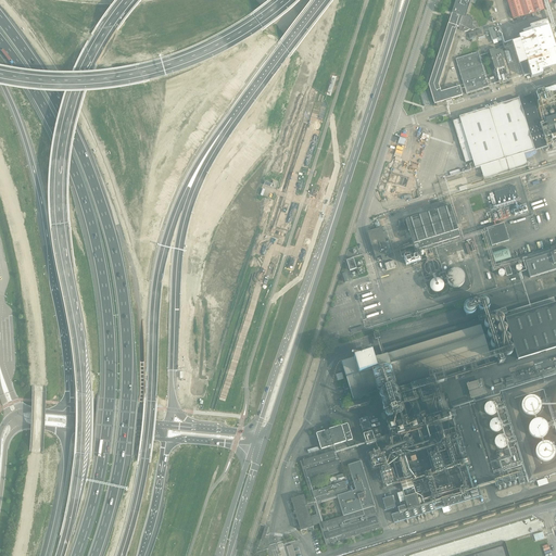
[(447,24),(428,85),(433,102),(434,104),(436,103),(437,106),(442,105),(446,104),(445,102),(452,100),(451,99),(462,96),(460,90),(459,86),(441,92),(439,85),(457,26),(458,27),(459,28),(459,29),(464,33),(464,32),(465,32),(467,32),(468,30),(469,29),(471,30),(474,30),(475,29),(476,28),(472,26),(472,24),(472,22),(472,20),(471,19),(470,16),(468,15),(466,14),(470,0),(455,0),(452,13),(451,16),(450,16),(449,19),(450,20),(449,24),(447,24)]
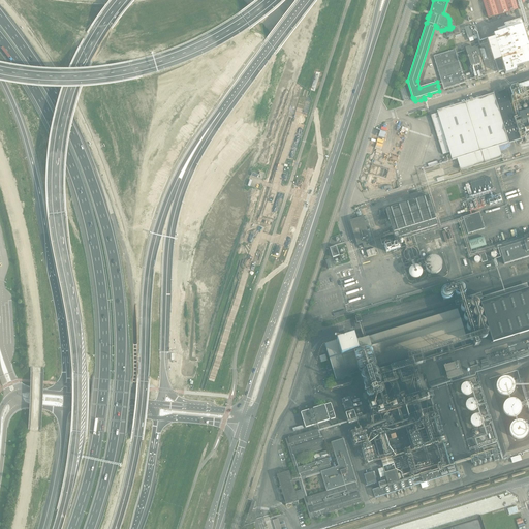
[(481,0),(488,19),(519,8),(516,0),(481,0)]
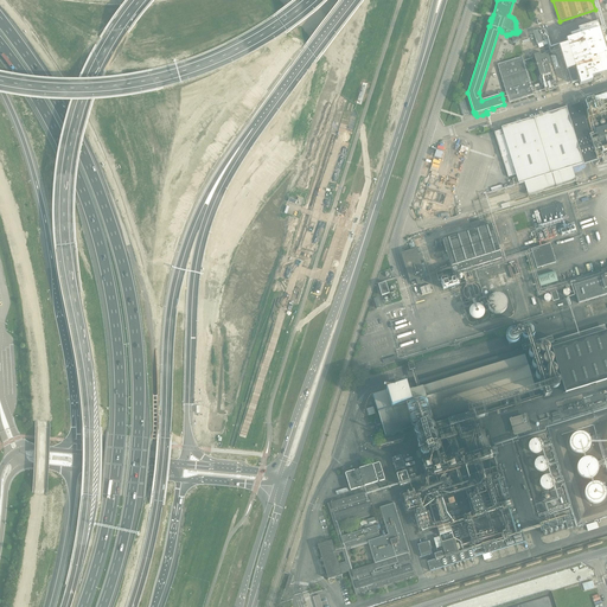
[(538,31),(534,32),(537,44),(548,40),(544,30),(538,32),(538,31)]
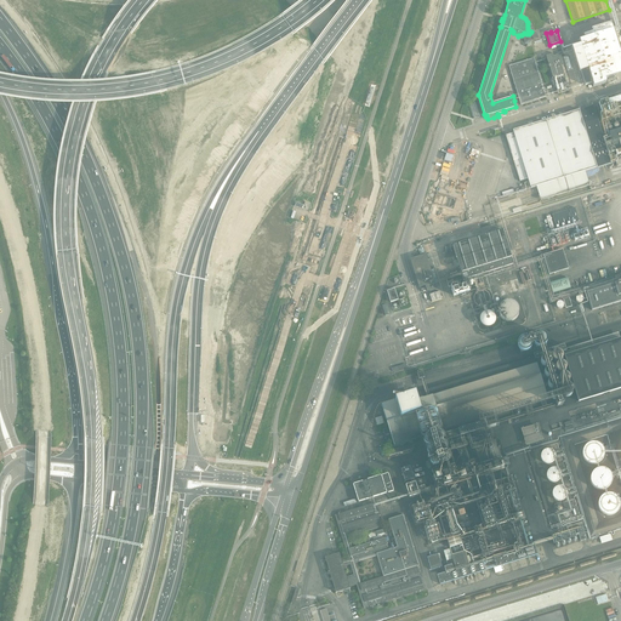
[(580,45),(571,47),(579,72),(581,70),(585,85),(592,84),(593,87),(605,84),(604,80),(607,79),(620,74),(620,56),(616,39),(614,32),(614,30),(593,36),(592,33),(584,35),(584,39),(579,41),(580,45)]
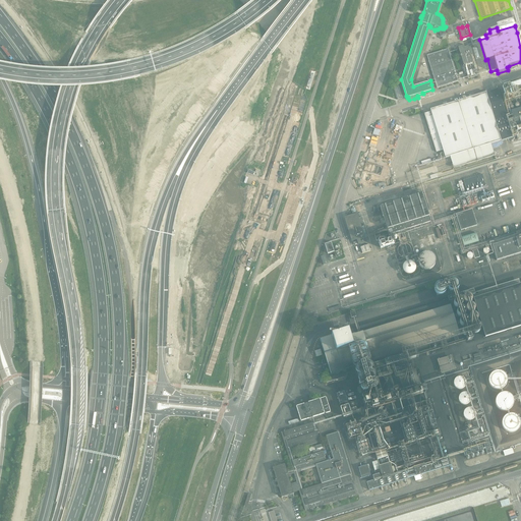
[(458,48),(467,78),(477,76),(468,46),(464,48),(464,46),(458,48)]
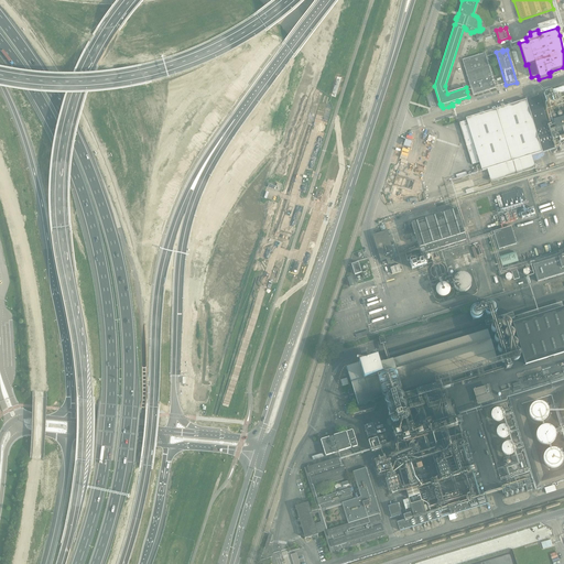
[(462,60),(473,96),(486,91),(496,88),(485,53),(462,60)]
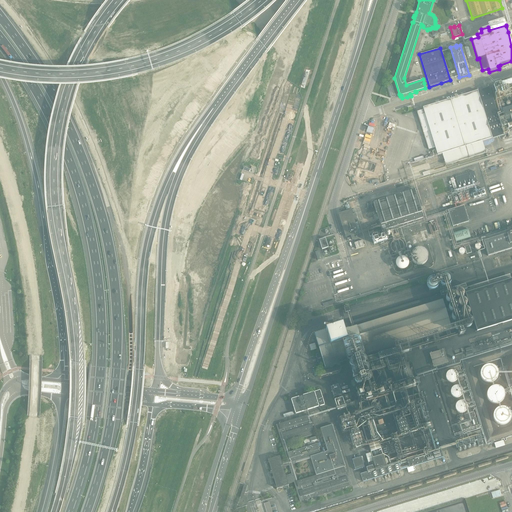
[(504,135),(497,114),(489,87),(423,107),(424,109),(417,112),(429,149),(436,148),(438,155),(442,153),(446,165),(486,153),(482,142),(504,135)]
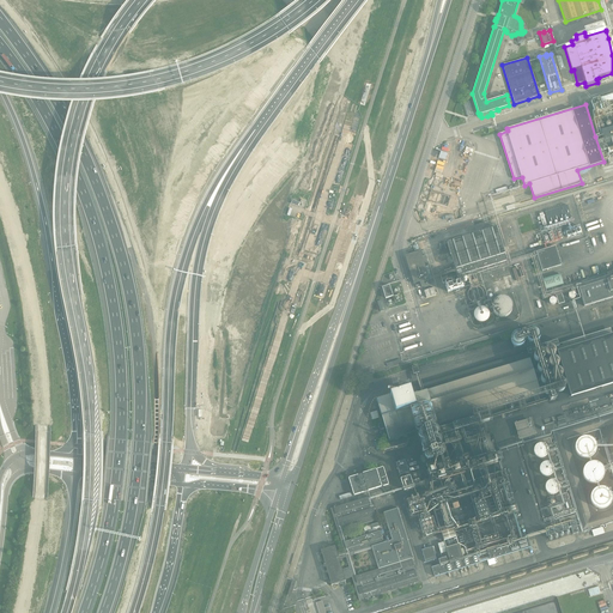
[(612,126),(601,131),(608,155),(612,152),(612,126)]
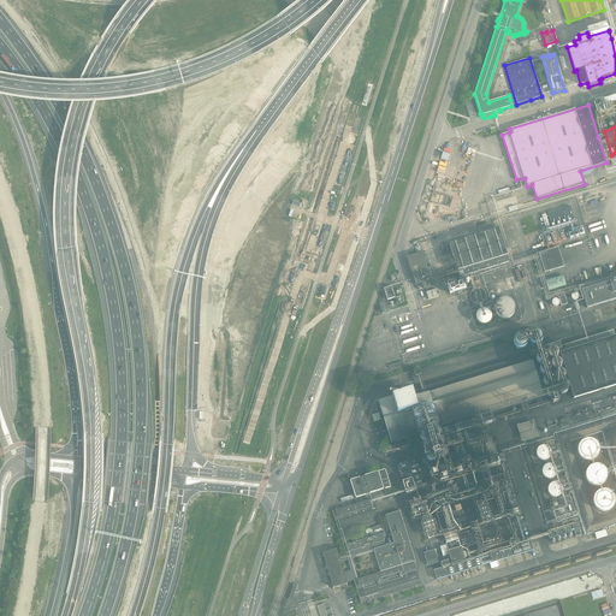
[(552,227),(575,220),(572,207),(548,213),(552,227)]
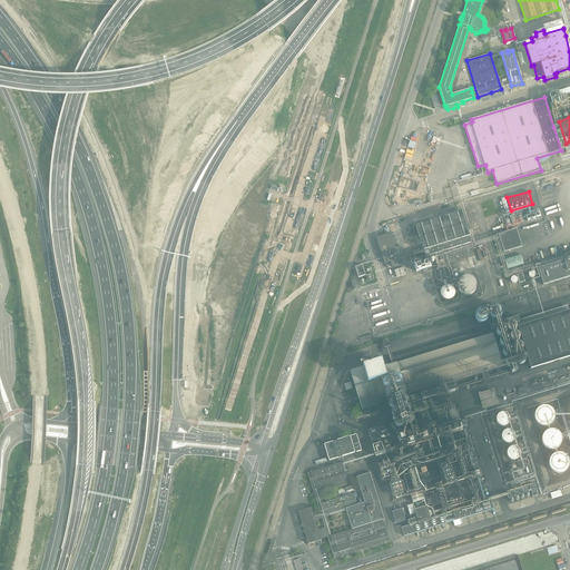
[(423,251),(409,255),(409,256),(410,257),(412,266),(414,265),(416,274),(431,271),(426,256),(471,243),(462,212),(415,226),(423,251)]
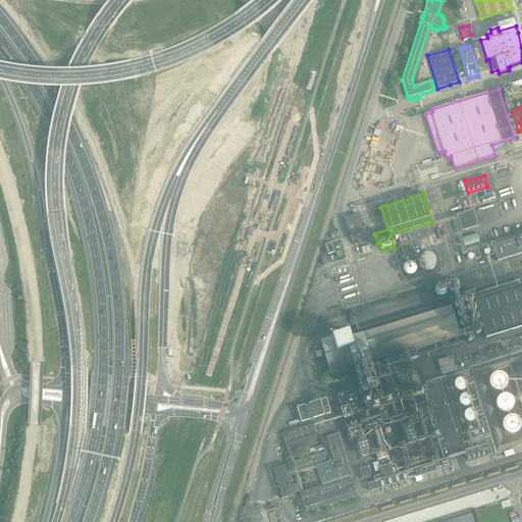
[(480,214),(483,223),(501,218),(498,208),(480,214)]
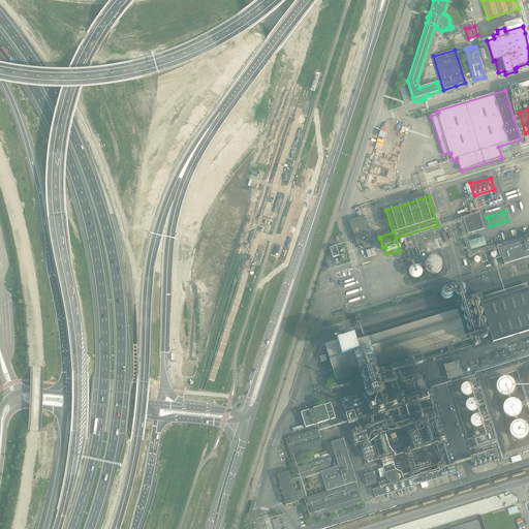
[(467,235),(485,228),(479,213),(463,218),(467,235)]
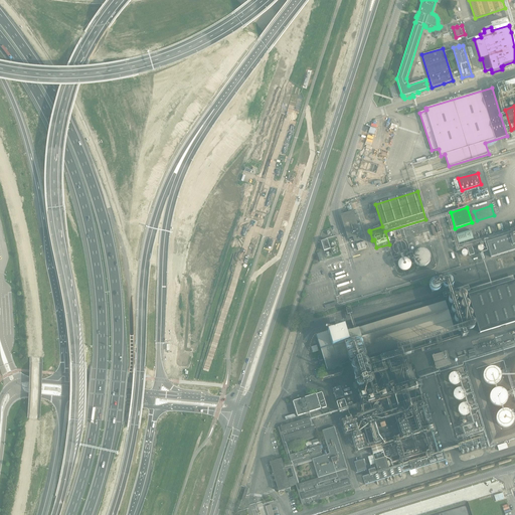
[(353,211),(340,215),(341,218),(342,220),(347,239),(348,238),(349,241),(353,240),(353,241),(354,241),(355,241),(356,241),(356,240),(356,239),(360,238),(360,236),(361,236),(370,232),(369,231),(360,234),(355,216),(353,211)]
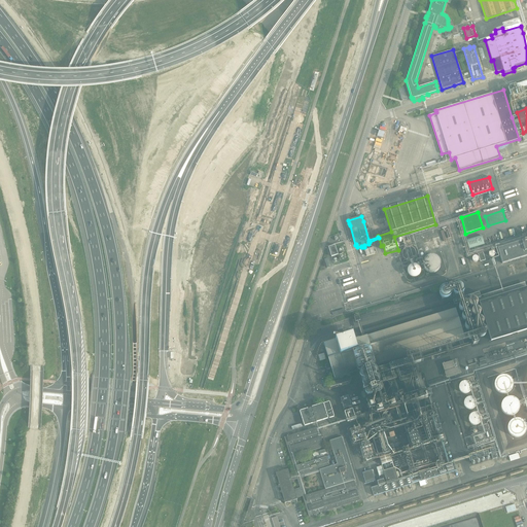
[(493,232),(497,242),(512,237),(507,226),(493,232)]
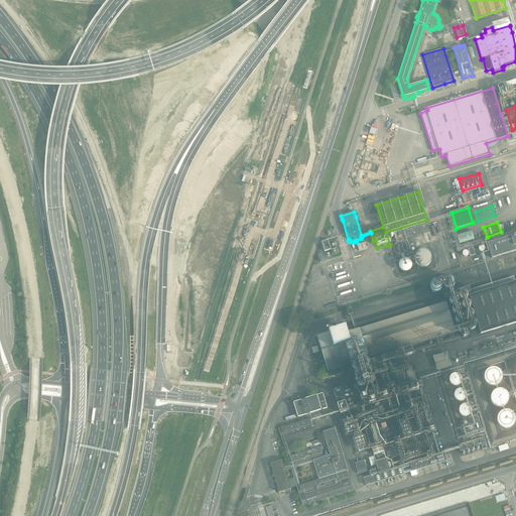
[(460,244),(475,239),(472,230),(458,235),(460,244)]
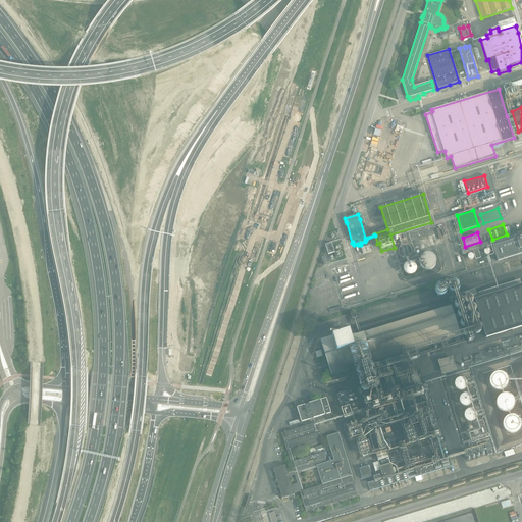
[(428,237),(431,246),(438,244),(435,235),(428,237)]
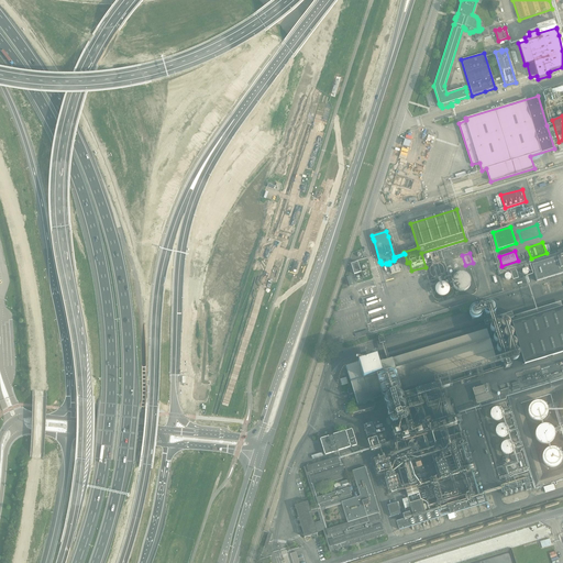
[(562,273),(562,255),(531,265),(537,282),(562,273)]
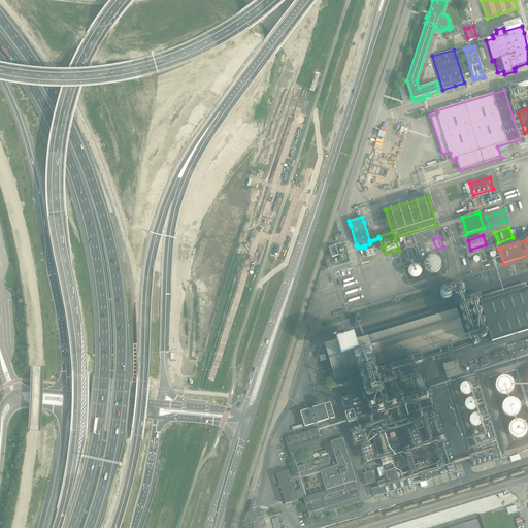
[(338,256),(335,245),(333,246),(332,245),(329,246),(332,258),(338,256)]
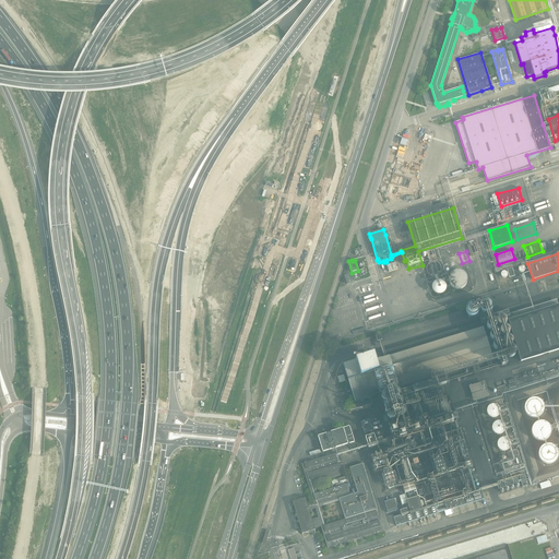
[(442,266),(431,261),(426,272),(437,277),(442,266)]
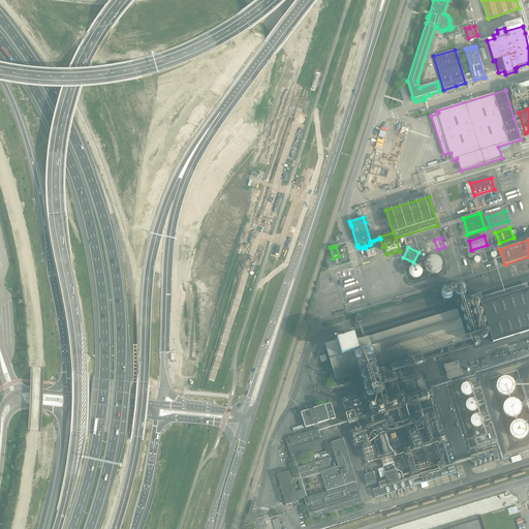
[(374,249),(367,251),(368,257),(376,255),(374,249)]
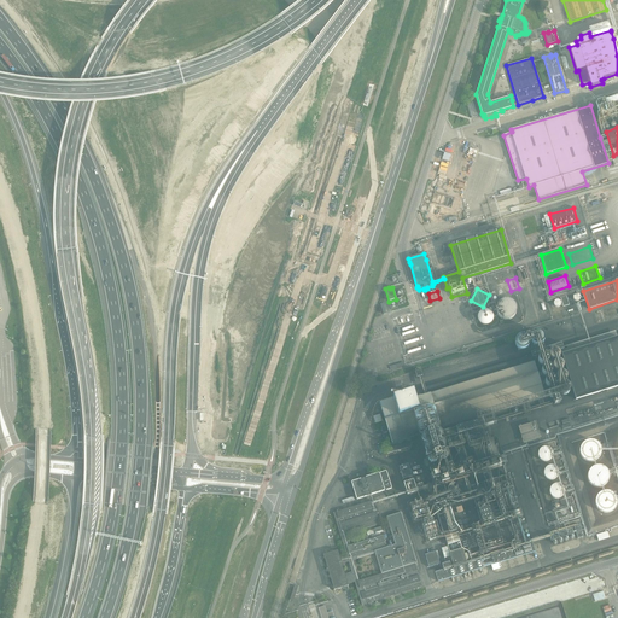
[(517,309),(517,307),(517,305),(516,304),(514,302),(513,301),(512,301),(509,299),(507,299),(506,299),(503,299),(502,301),(500,301),(499,303),(497,304),(497,307),(496,309),(497,310),(497,313),(499,315),(500,316),(501,318),(503,319),(506,319),(508,319),(511,319),(513,318),(514,316),(516,315),(517,313),(517,312),(517,309)]
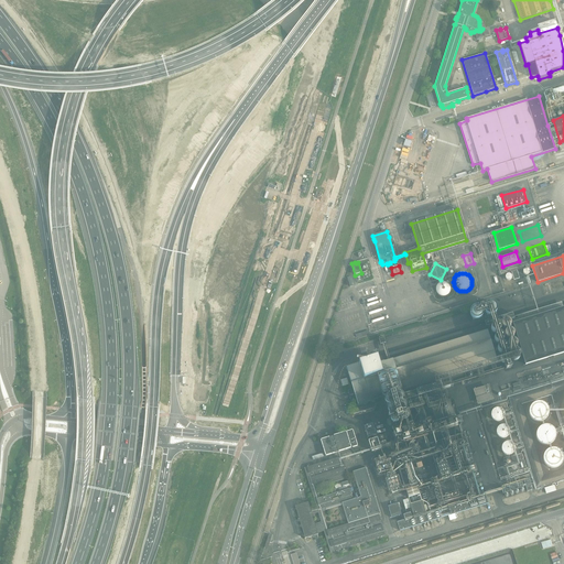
[(452,289),(452,286),(451,285),(451,284),(449,283),(448,282),(446,281),(444,280),(442,280),(441,281),(438,282),(437,282),(436,283),(435,285),(435,288),(435,289),(435,290),(435,292),(436,293),(437,294),(438,295),(440,296),(441,297),(443,297),(445,297),(446,296),(447,296),(449,295),(449,294),(451,292),(452,291),(452,289)]
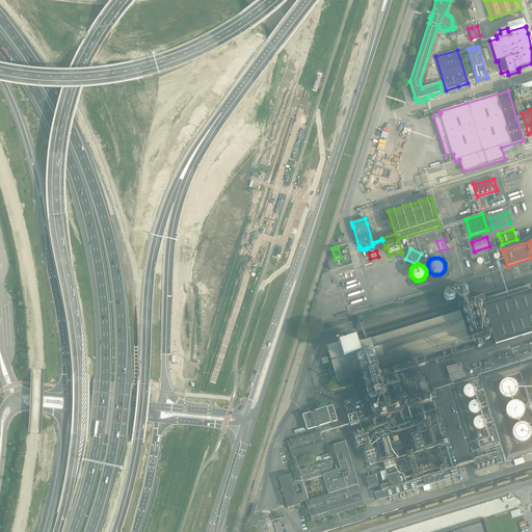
[(471,286),(471,285),(471,284),(470,282),(468,281),(466,281),(463,281),(462,282),(461,283),(460,285),(460,286),(460,287),(461,288),(461,289),(463,290),(466,291),(467,290),(469,290),(470,289),(471,288),(471,286)]
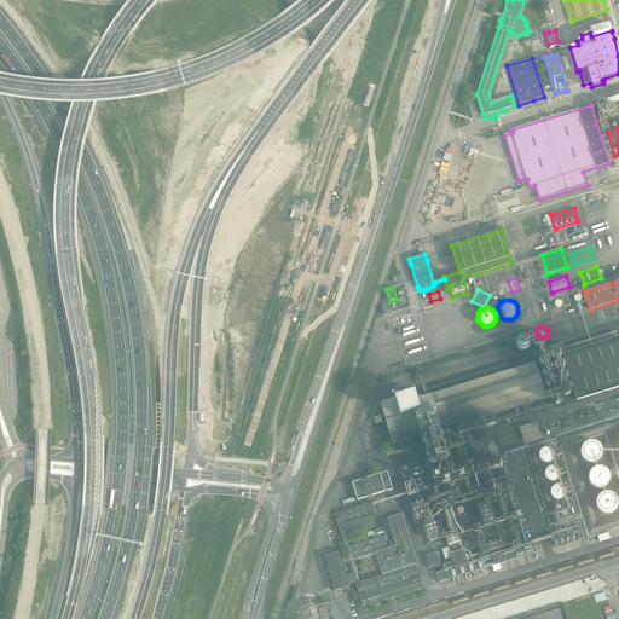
[(533,337),(533,336),(532,335),(532,333),(530,331),(527,331),(525,331),(524,333),(521,335),(521,336),(521,337),(521,339),(522,340),(522,341),(525,342),(527,343),(528,342),(531,342),(532,341),(532,340),(533,339),(533,337)]
